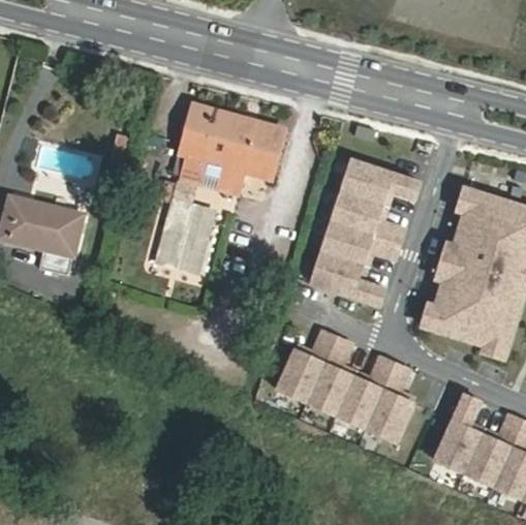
[(291,125),(190,100),(177,150),(185,153),(179,176),(237,192),(244,171),(275,180),(291,125)]
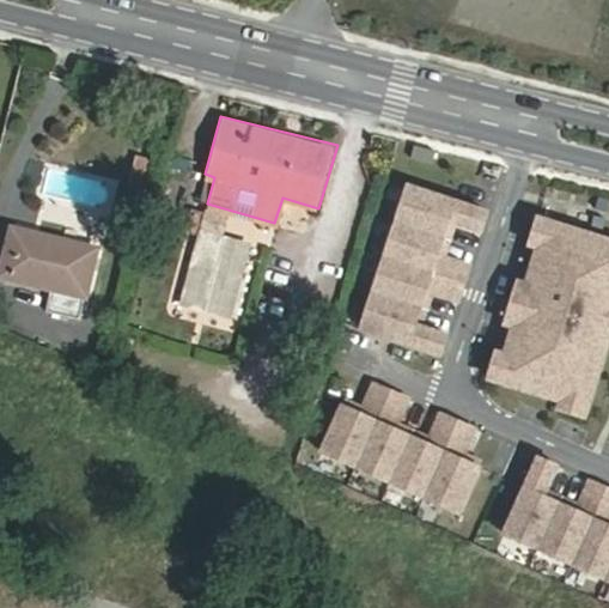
[(146,145),(135,143),(131,158),(141,160),(146,145)]
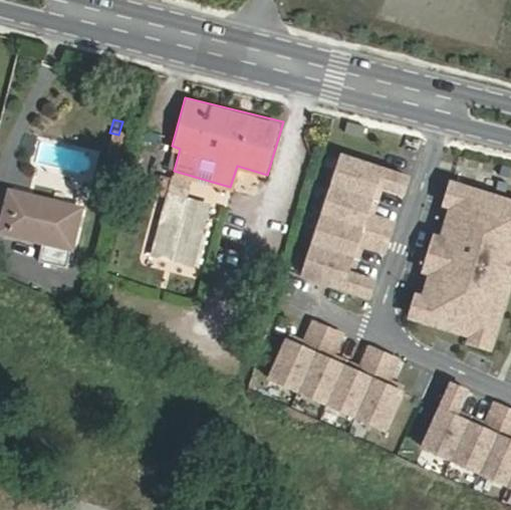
[(117,140),(108,138),(105,151),(114,153),(117,140)]
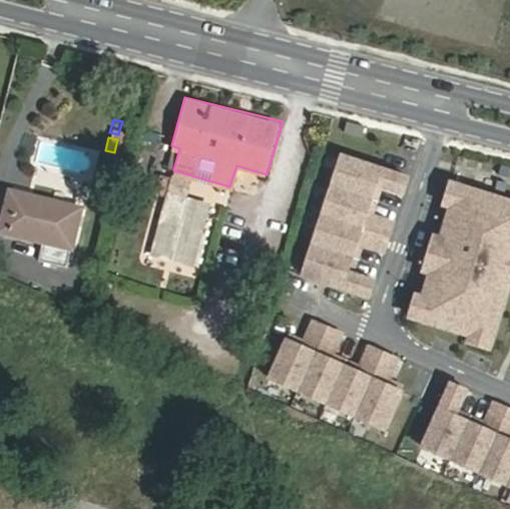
[(379,165),(340,152),(300,272),(340,285),(345,269),(355,240),(360,225),(365,210),(374,181),(379,165)]
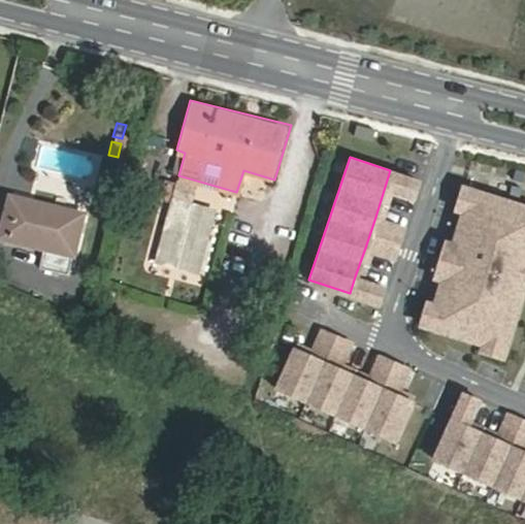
[(418,179),(390,170),(385,187),(412,196),(418,179)]
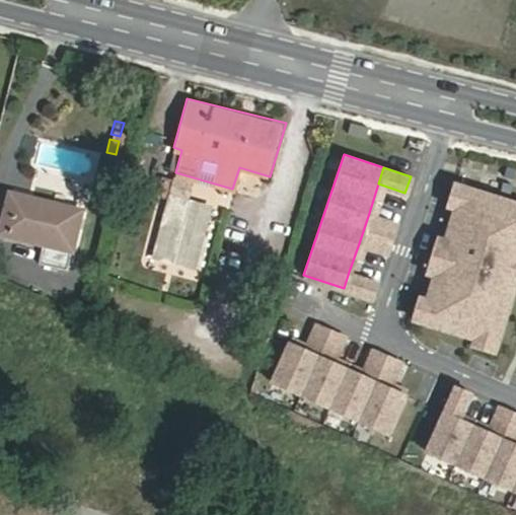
[(165,177),(159,176),(155,192),(161,194),(165,177)]
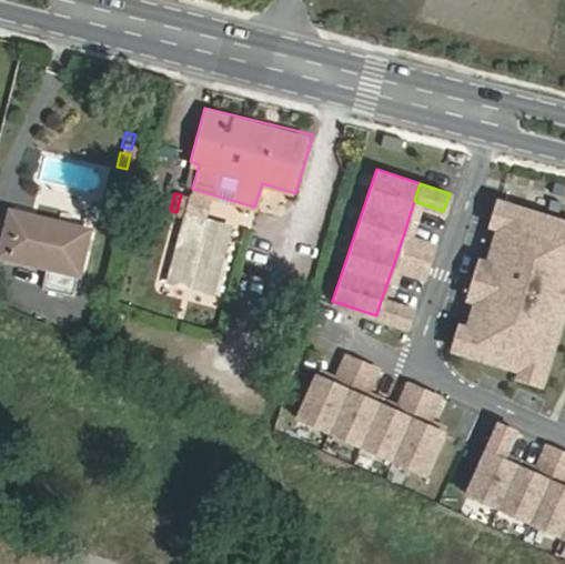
[(458,349),(542,374),(564,298),(564,220),(505,202),(483,271),(492,274),(488,284),(480,282),(458,349)]
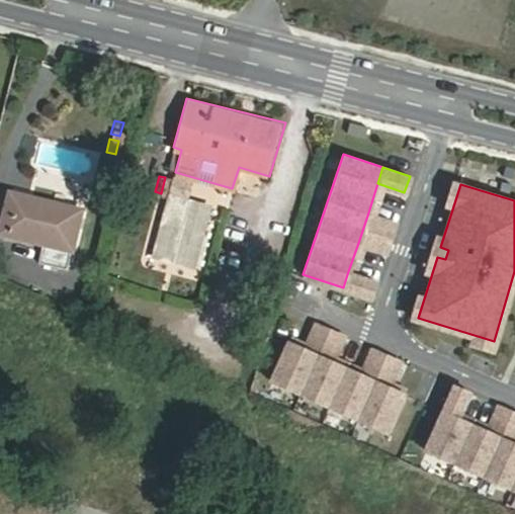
[(41,242),(37,259),(64,265),(77,206),(8,189),(0,220),(0,232),(18,236),(41,242)]
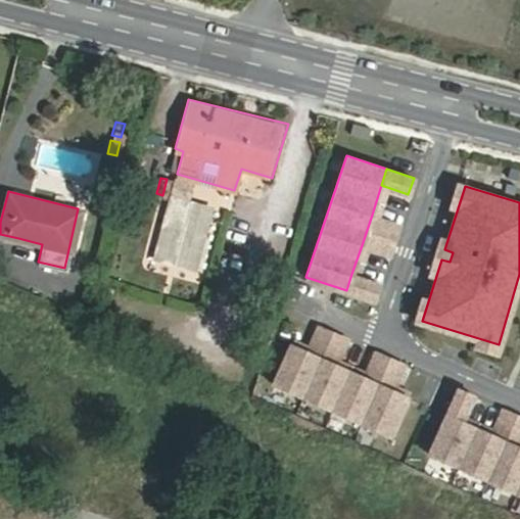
[(214,203),(171,193),(152,257),(196,271),(214,203)]
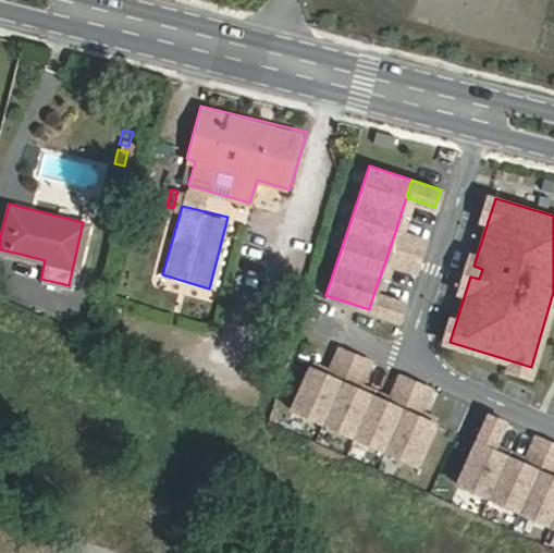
[(425,237),(396,229),(391,245),(419,254),(425,237)]
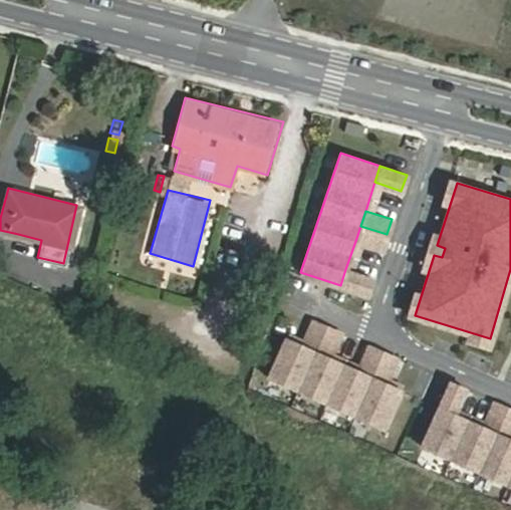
[(387,234),(360,226),(355,241),(381,249),(387,234)]
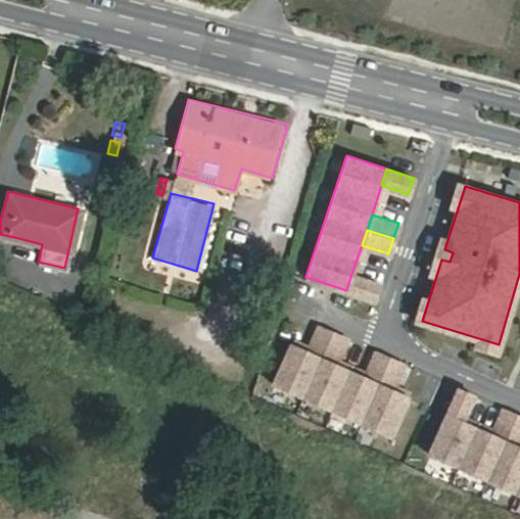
[(15,255),(38,262),(42,244),(18,238),(15,255)]
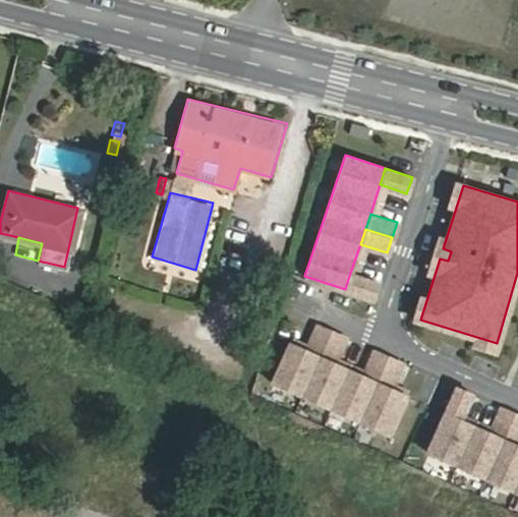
[(378,282),(350,273),(345,289),(372,298),(378,282)]
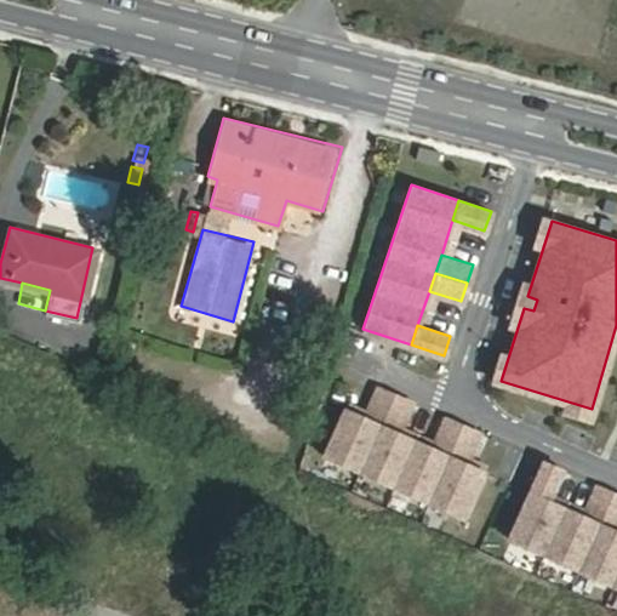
[(393,392),(376,385),(361,415),(380,423),(393,392)]
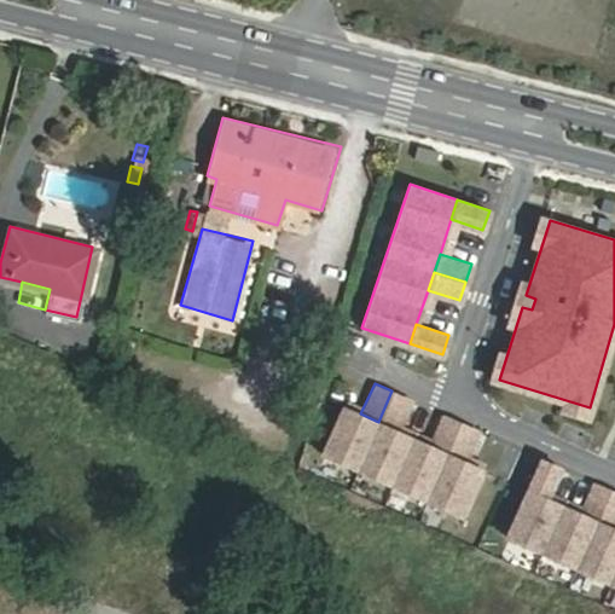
[(408,399),(392,391),(378,422),(395,429),(408,399)]
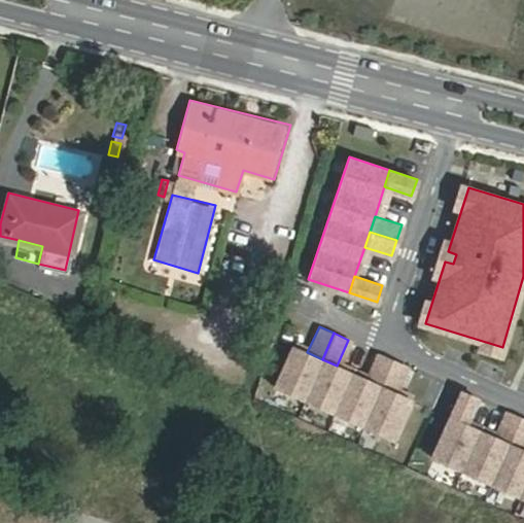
[(274,385),(392,438),(410,398),(394,392),(380,385),(364,379),(337,365),(322,359),(307,352),(291,346),(274,385)]
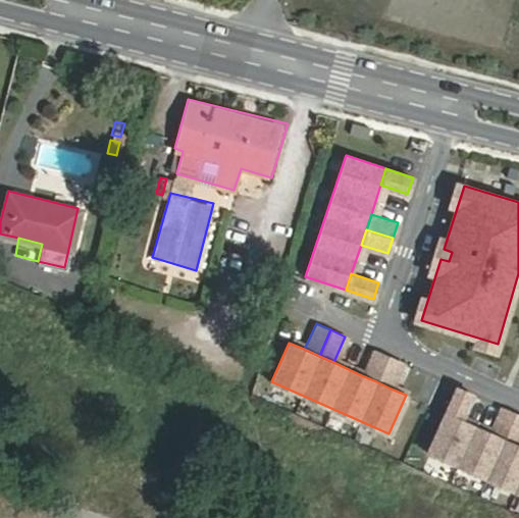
[(387,356),(373,349),(361,375),(376,381),(387,356)]
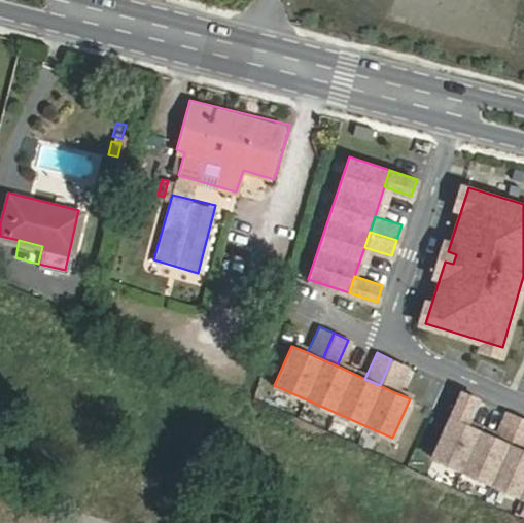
[(406,365),(391,359),(380,385),(394,392),(406,365)]
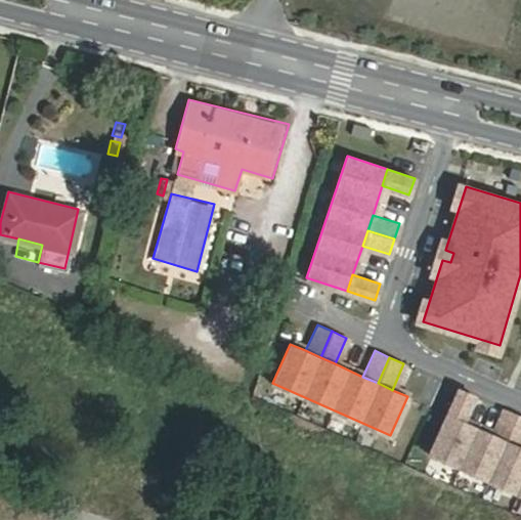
[(474,395),(458,388),(446,414),(462,421),(474,395)]
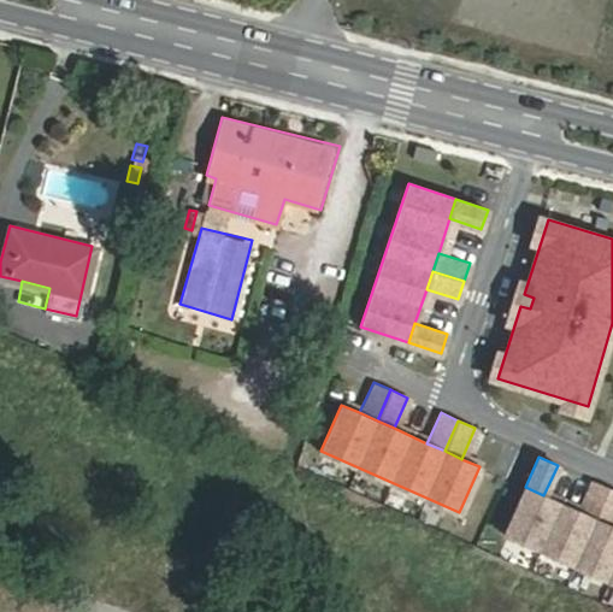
[(608,488),(590,480),(577,511),(594,518),(608,488)]
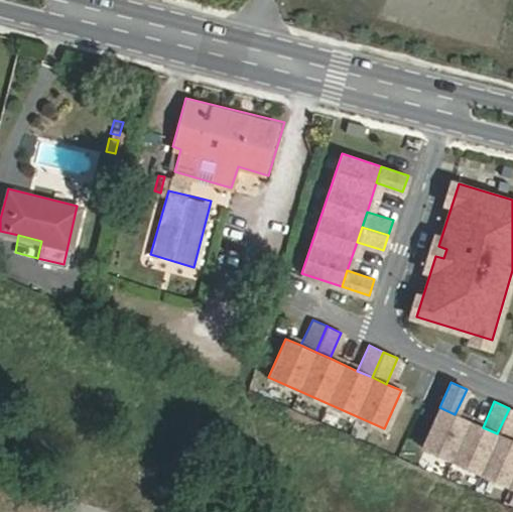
[(439,407),(422,446),(512,487),(512,440),(511,439),(497,433),(483,427),(455,414),(439,407)]
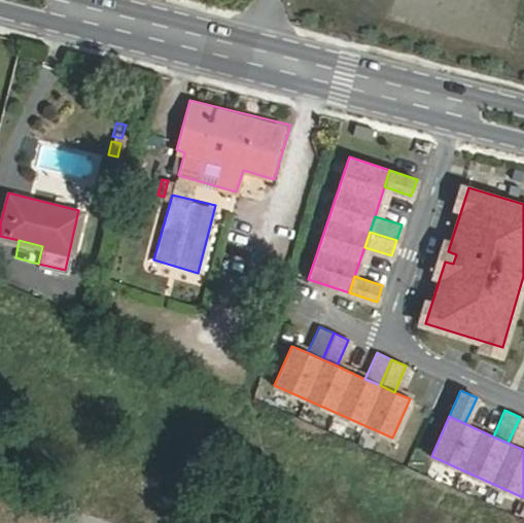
[(523,445),(523,418),(520,417),(508,443),(522,449),(523,445)]
